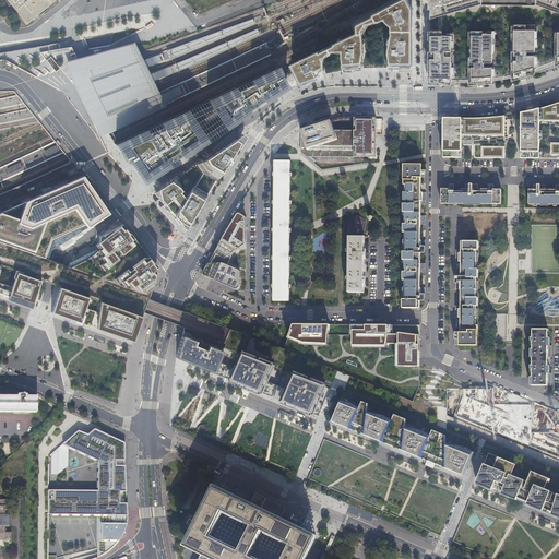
[(8,0),(27,23),(56,0),(8,0)]
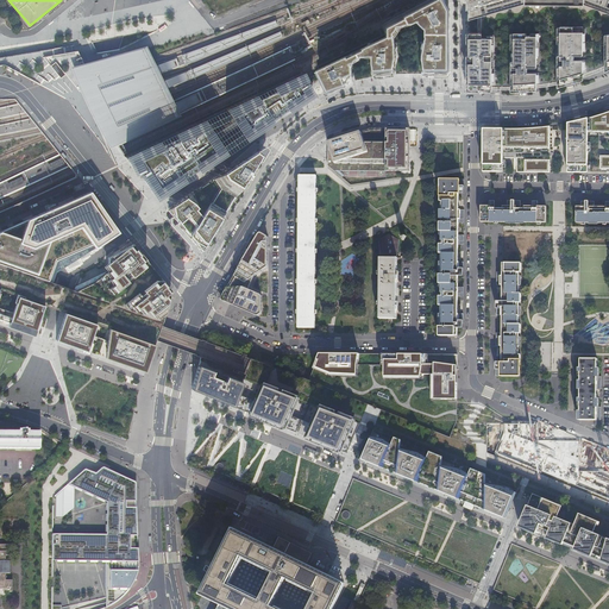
[(352,52),(319,69),(328,89),(341,85),(357,80),(371,77),(393,75),(447,76),(447,38),(447,10),(443,0),(428,0),(405,12),(385,23),(382,25),(387,37),(352,52)]
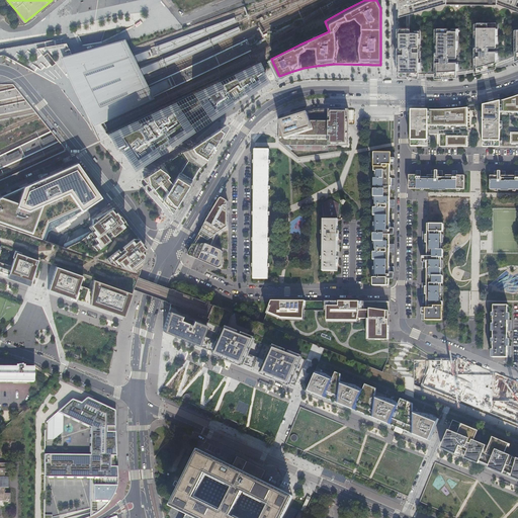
[(400,27),(400,76),(423,76),(434,76),(436,76),(437,76),(437,71),(449,70),(449,75),(453,75),(454,75),(458,74),(460,74),(468,73),(475,72),(479,71),(477,66),(490,62),(492,67),(500,64),(505,63),(514,59),(515,58),(517,56),(517,53),(517,52),(517,51),(517,0),(400,0),(400,15),(407,13),(407,27),(400,27)]
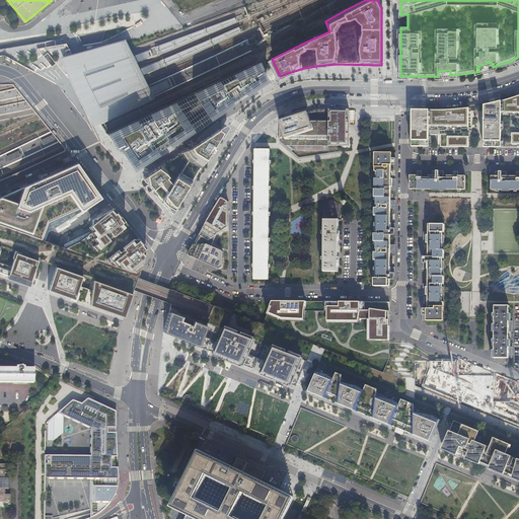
[(154,48),(157,55),(197,39),(221,28),(236,21),(236,19),(235,17),(204,28),(184,35),(166,43),(154,48)]
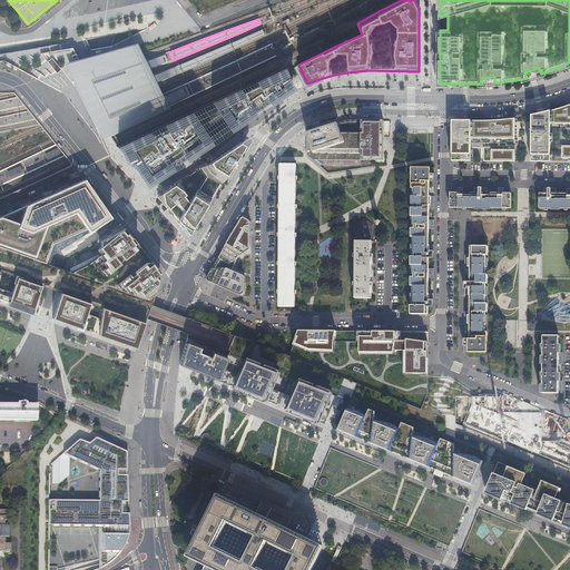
[(263,29),(176,66),(179,74),(220,56),(265,35),(263,29)]
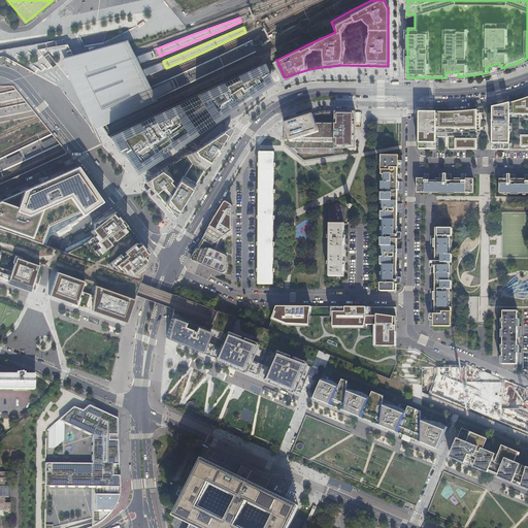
[(132,51),(127,40),(73,57),(61,60),(66,72),(95,132),(109,125),(157,101),(155,97),(151,90),(144,76),(141,70),(138,63),(135,57),(132,51)]
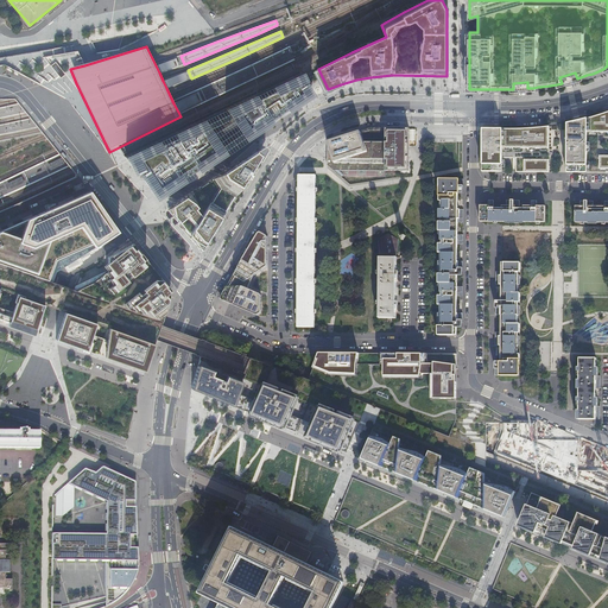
[(0,64),(4,64),(35,81),(40,84),(43,87),(74,77),(70,69),(84,65),(82,61),(82,58),(81,56),(77,50),(54,55),(52,51),(52,49),(44,50),(40,50),(0,57),(0,64)]
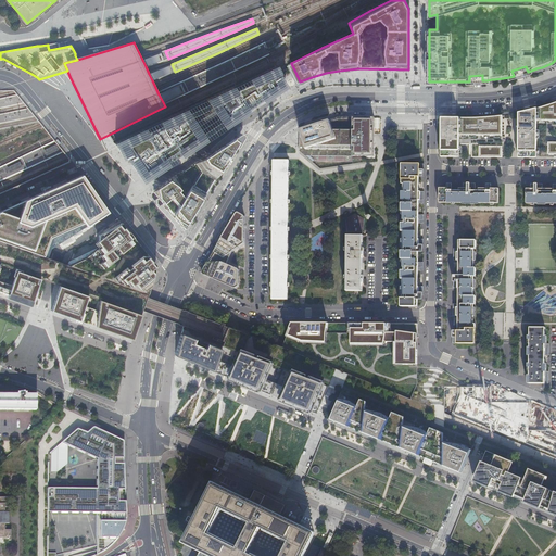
[(162,53),(142,60),(146,66),(164,60),(162,53)]
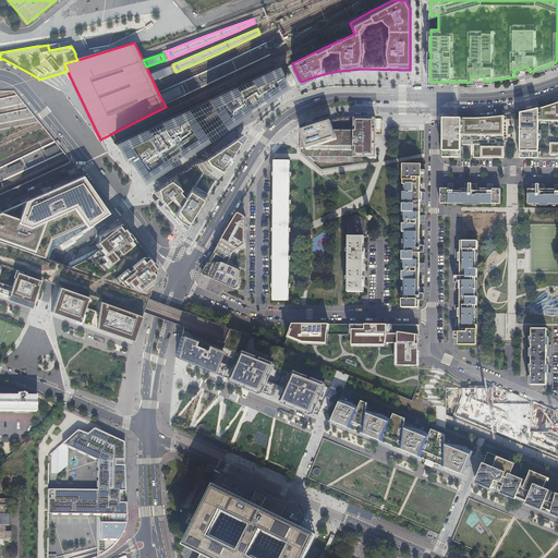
[(170,67),(149,74),(153,81),(172,73),(170,67)]
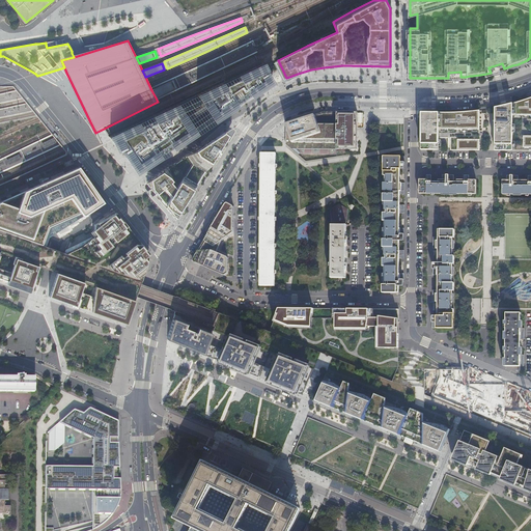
[(109,137),(138,172),(188,139),(217,119),(272,84),(262,64),(238,76),(238,79),(239,80),(224,87),(223,85),(221,84),(196,95),(177,104),(151,116),(109,137)]
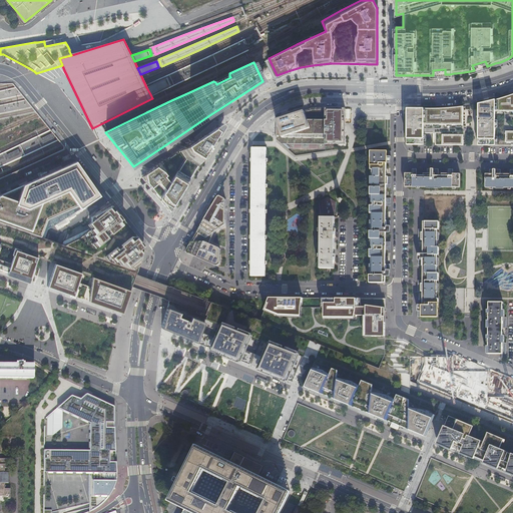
[(165,78),(146,87),(150,94),(168,86),(165,78)]
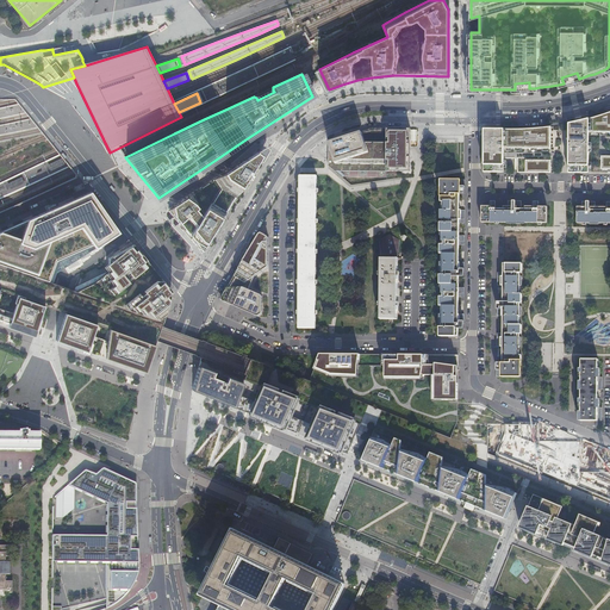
[(582,122),(570,124),(568,173),(589,173),(609,173),(609,112),(603,114),(590,119),(589,119),(582,122)]
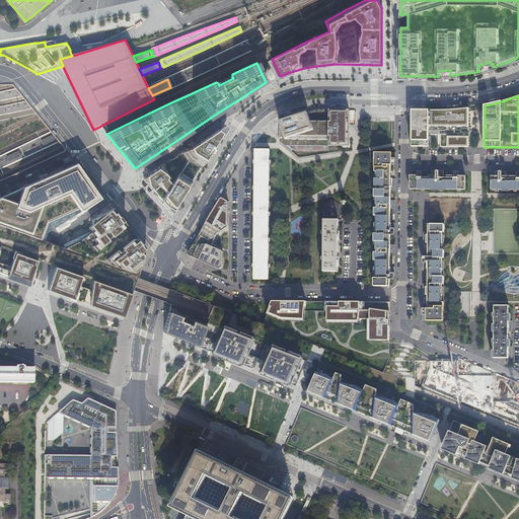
[(429,109),(412,109),(412,147),(429,147),(429,135),(441,135),(440,147),(447,147),(468,147),(468,136),(468,127),(468,107),(461,108),(450,109),(446,109),(442,109),(438,110),(429,109)]
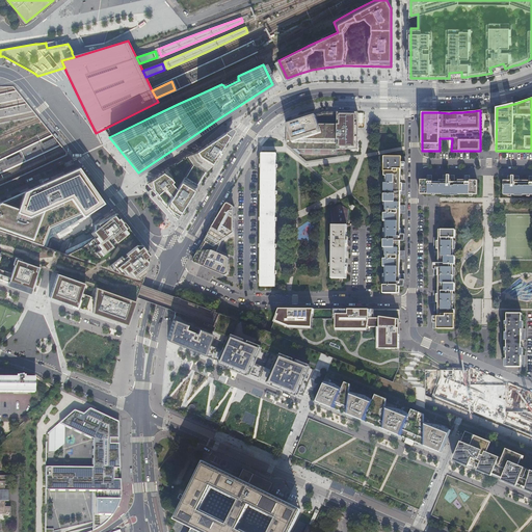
[(324,112),(287,124),(287,143),(292,149),(357,150),(358,112),(324,112)]
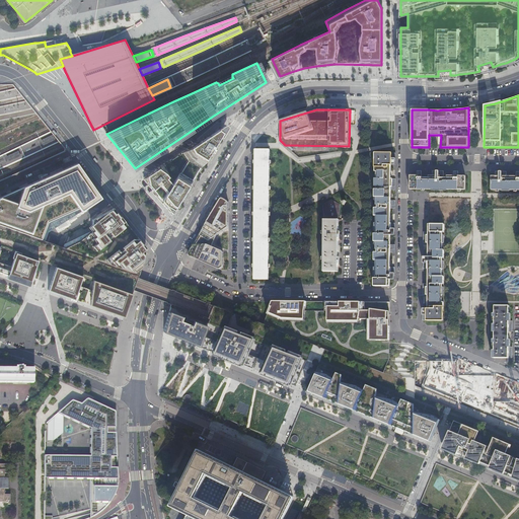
[(103,121),(98,123),(99,125),(102,128),(104,132),(108,130),(104,123),(103,121)]
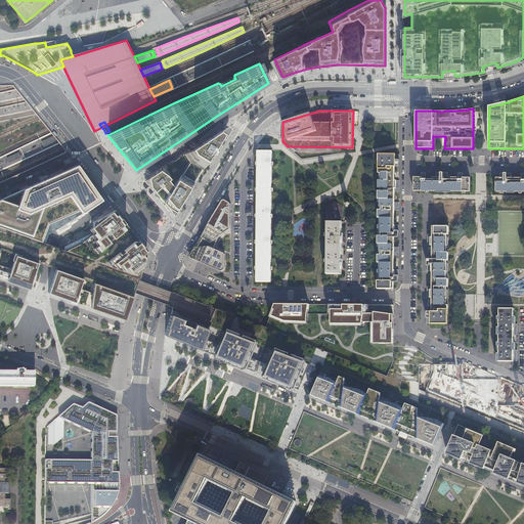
[(224,129),(145,182),(151,189),(174,217),(228,132),(229,131),(229,130),(228,130),(228,129),(227,129),(226,128),(226,129),(224,129)]
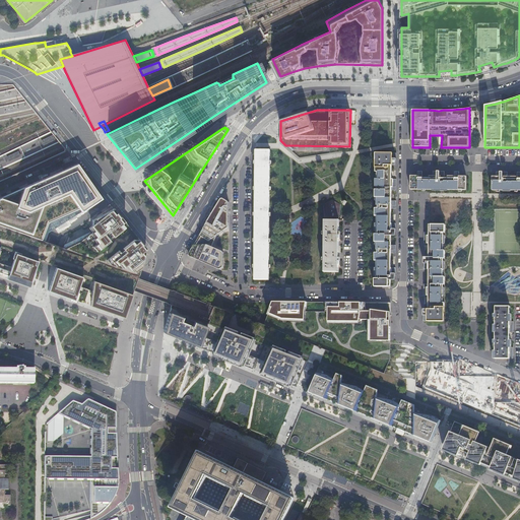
[(269,226),(269,149),(256,149),(256,156),(256,160),(256,183),(256,187),(255,208),(255,212),(255,235),(255,239),(255,261),(255,264),(255,279),(269,279),(269,277),(269,226)]
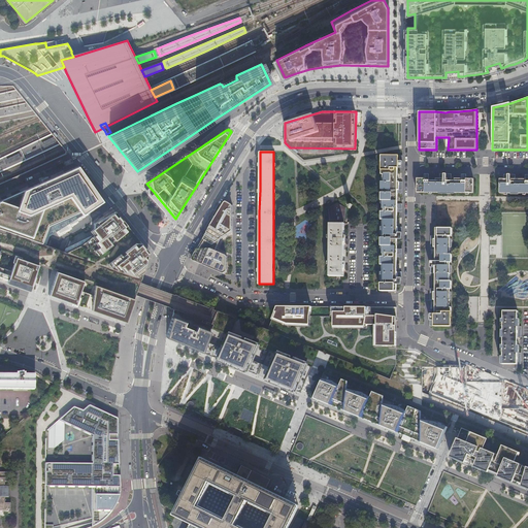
[(397,156),(383,156),(382,291),(396,291),(396,284),(396,279),(397,257),(397,253),(397,238),(397,234),(397,211),(397,208),(397,193),(397,189),(397,167),(397,163),(397,156)]
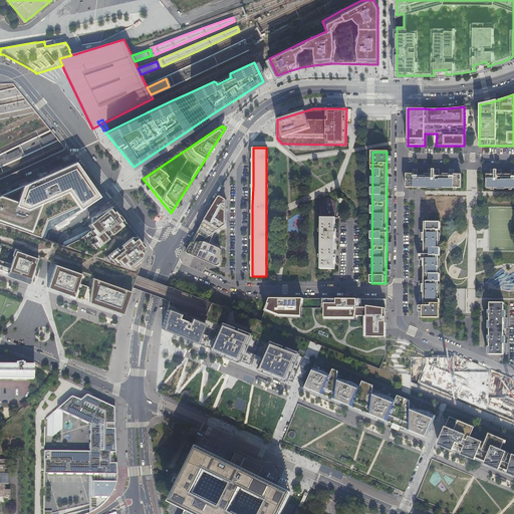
[(88,177),(76,162),(0,199),(0,220),(45,238),(51,220),(91,203),(95,193),(86,179),(88,177)]
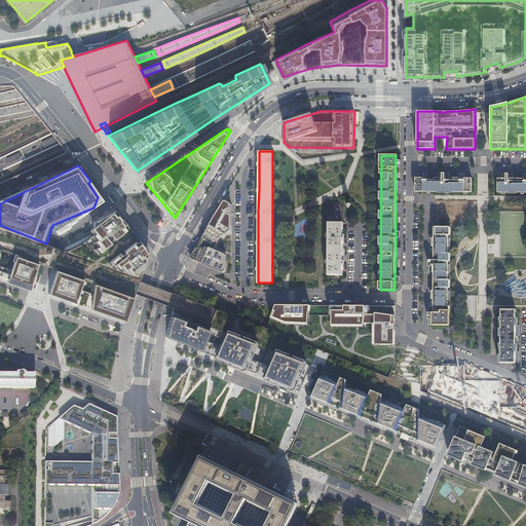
[(425,180),(421,180),(415,180),(415,191),(474,191),(474,181),(467,181),(464,180),(447,180),(443,180),(425,180)]
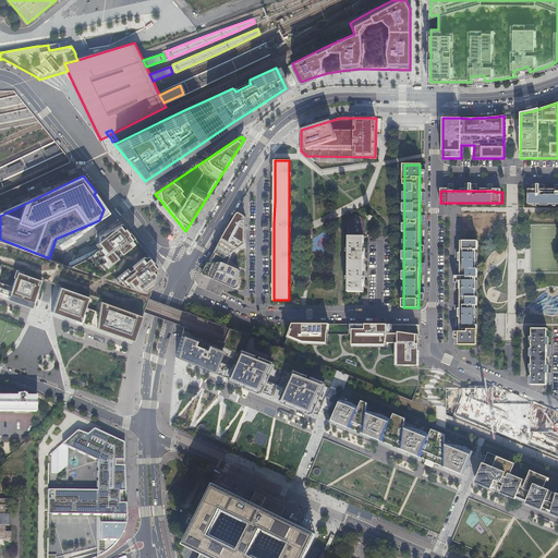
[(557,192),(543,192),(538,192),(531,192),(531,204),(557,203),(557,192)]
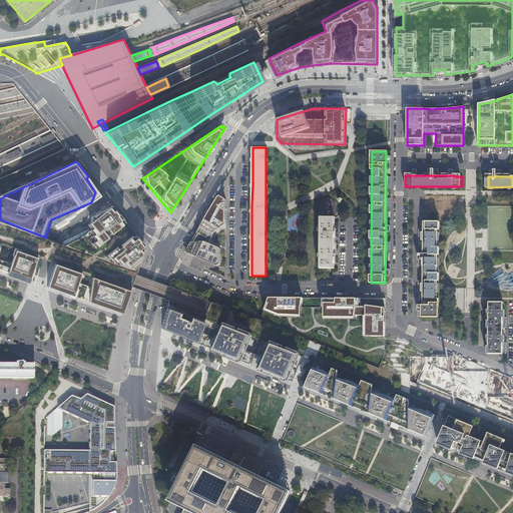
[(219,196),(218,196),(186,250),(186,251),(186,252),(187,253),(216,266),(217,266),(219,265),(220,264),(220,263),(220,249),(219,248),(209,243),(213,232),(225,225),(225,223),(226,200),(225,199),(220,196),(219,196)]
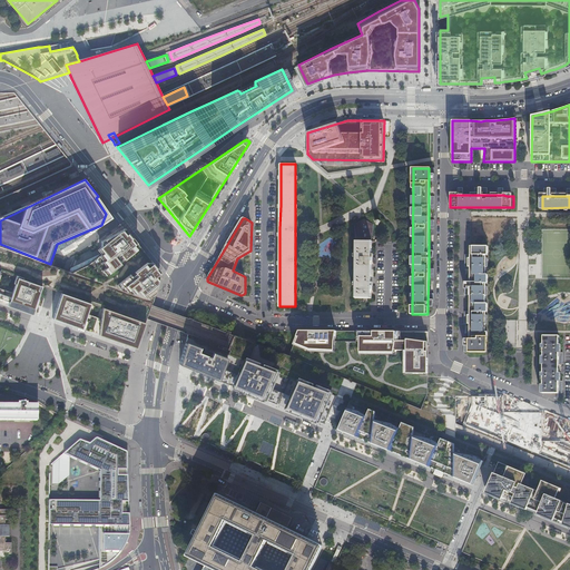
[(363,220),(354,224),(356,237),(364,239),(373,238),(373,223),(363,220)]
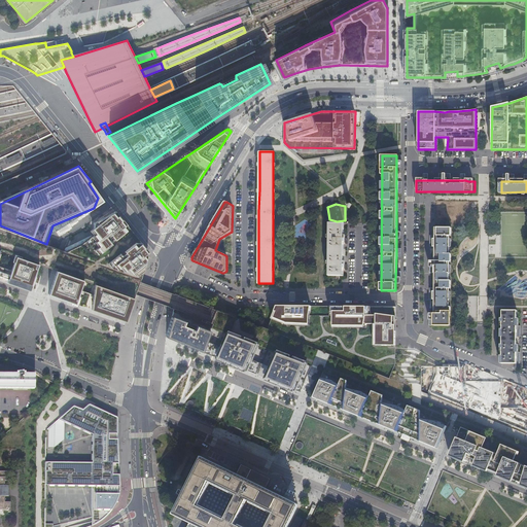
[(150,252),(116,210),(90,225),(91,236),(64,248),(143,278),(150,252)]
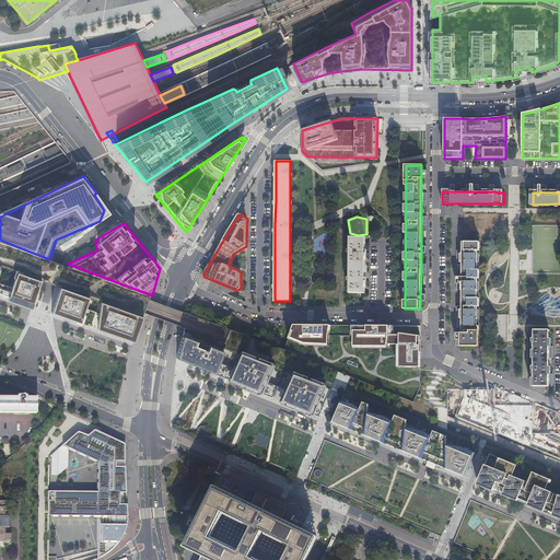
[(365,253),(365,237),(350,236),(350,293),(364,293),(364,288),(364,284),(364,281),(364,257),(365,253)]
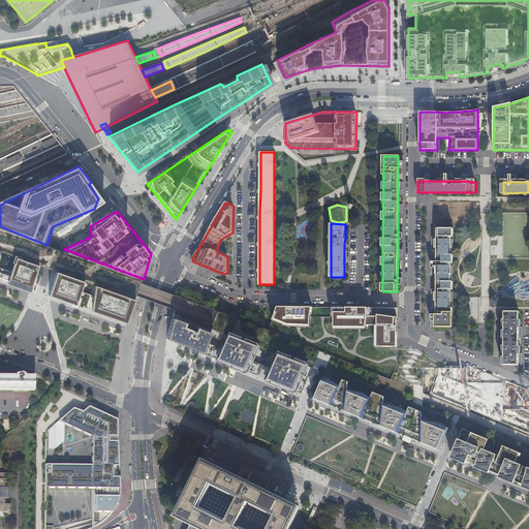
[(436,328),(450,329),(450,228),(437,228),(437,236),(437,240),(436,262),(436,266),(436,289),(436,292),(436,315),(436,319),(436,328)]
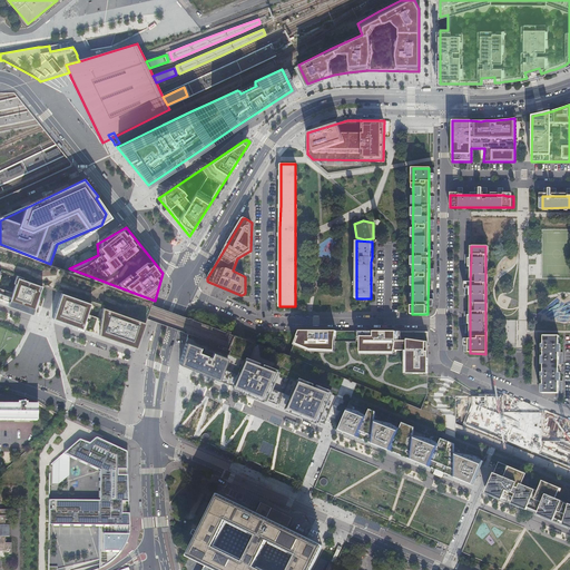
[(0,301),(32,313),(41,287),(0,273),(0,301)]
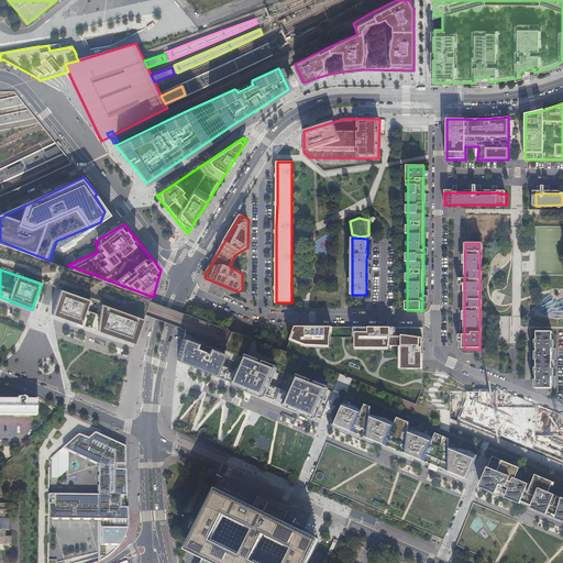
[(59,290),(51,316),(134,344),(143,319),(59,290)]
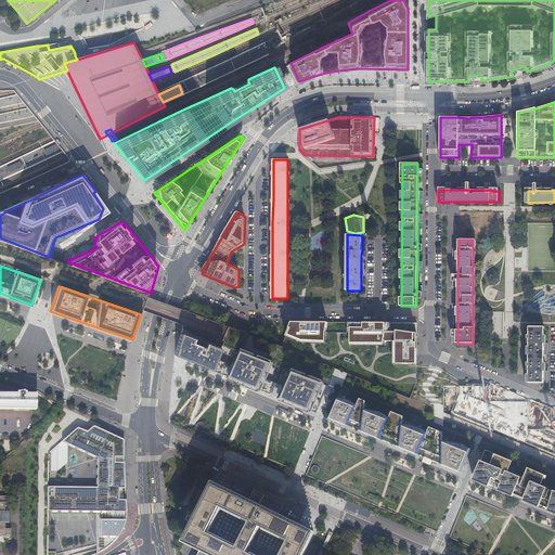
[(417,323),(292,322),(286,336),(301,341),(325,344),(325,333),(350,333),(350,345),(386,345),(386,341),(395,341),(394,364),(410,364),(410,366),(416,366),(417,323)]
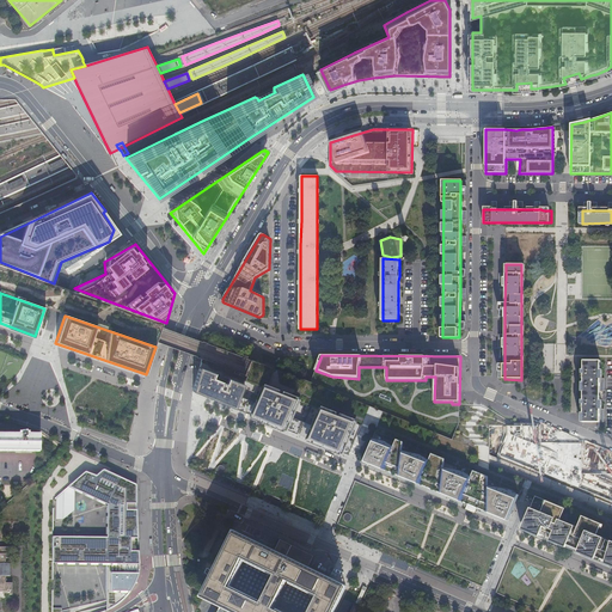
[(600,383),(600,378),(600,361),(583,361),(582,422),(599,422),(599,417),(599,412),(599,409),(600,383)]
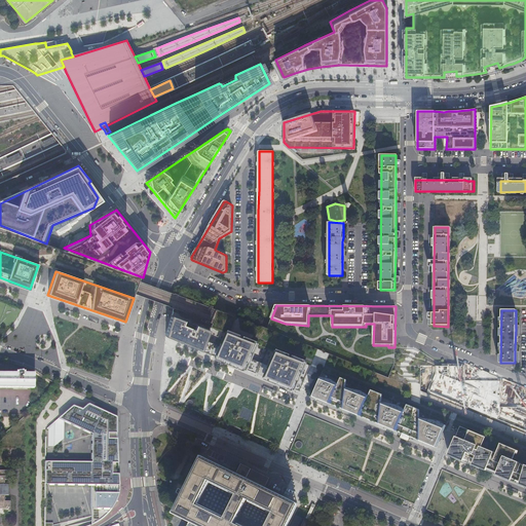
[(211,331),(172,315),(165,336),(175,340),(300,391),(311,366),(276,352),(270,367),(252,359),(258,344),(228,333),(223,347),(207,340),(211,331)]
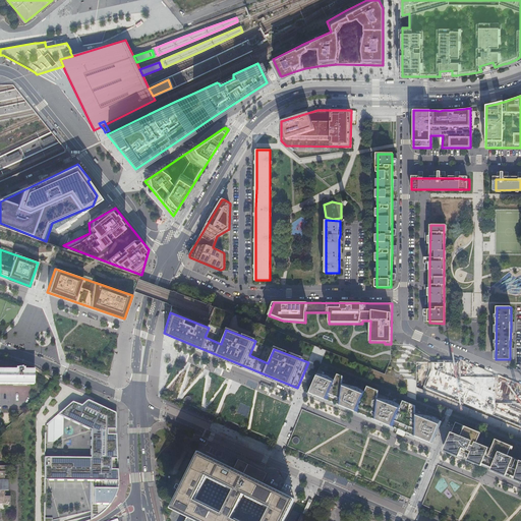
[(0,384),(34,385),(34,370),(23,369),(23,368),(15,367),(15,369),(0,369),(0,384)]
